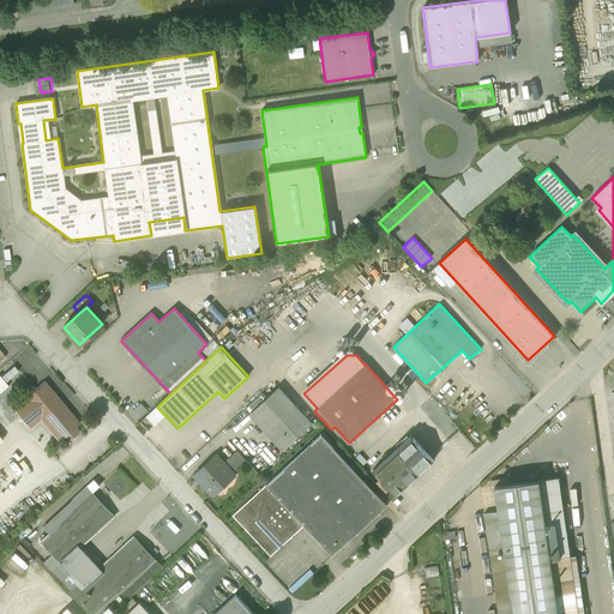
[(0,395),(13,383),(1,372),(0,373),(0,395)]
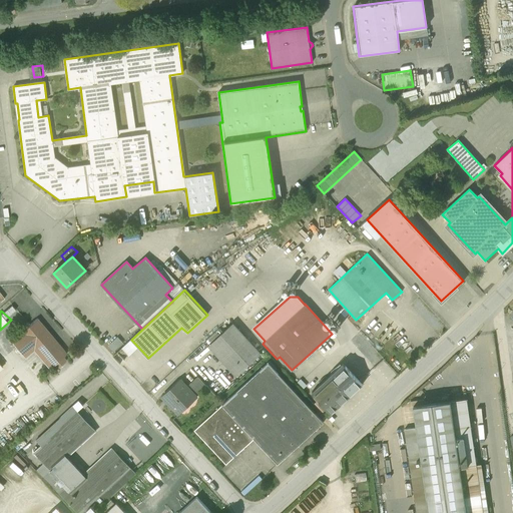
[(37,319),(11,341),(25,358),(34,350),(49,369),(53,366),(56,369),(66,361),(63,357),(67,354),(37,319)]
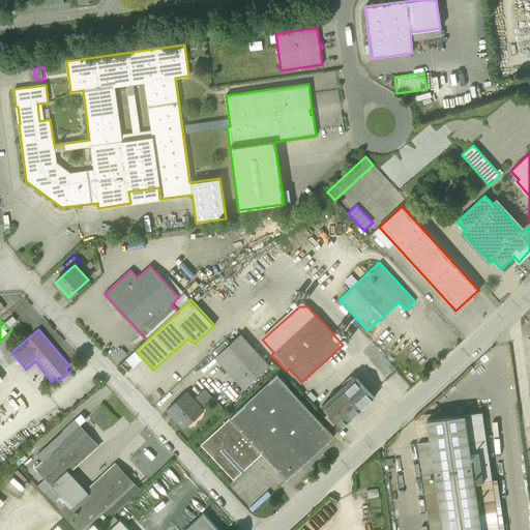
[(268,364),(240,334),(217,355),(245,386),(268,364)]
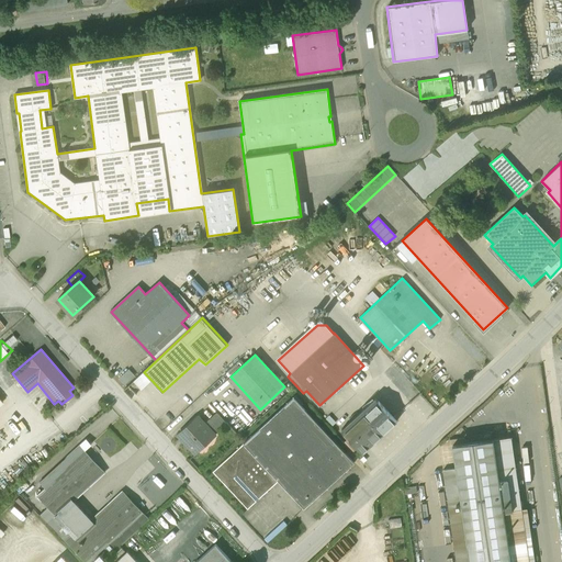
[(128,371),(119,380),(124,385),(134,377),(128,371)]
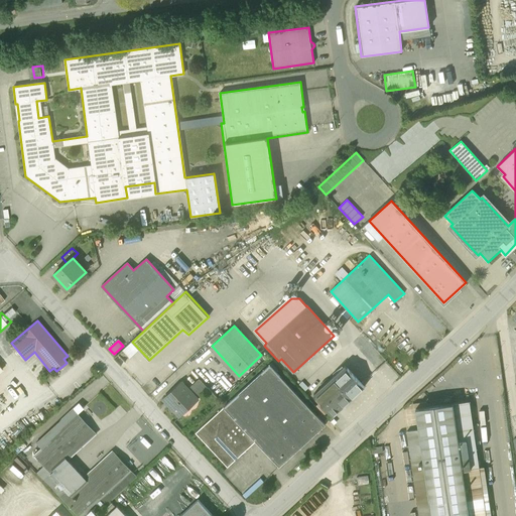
[(224,406),(255,441),(279,468),(326,425),(269,364),(223,406),(224,406)]
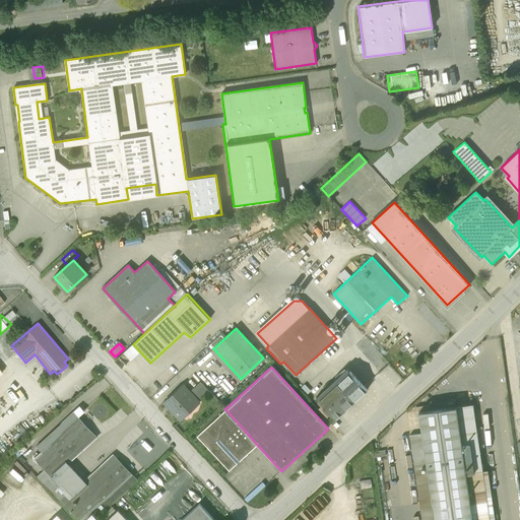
[(354,400),(335,379),(335,380),(337,383),(319,399),(317,396),(316,397),(335,418),(354,400)]
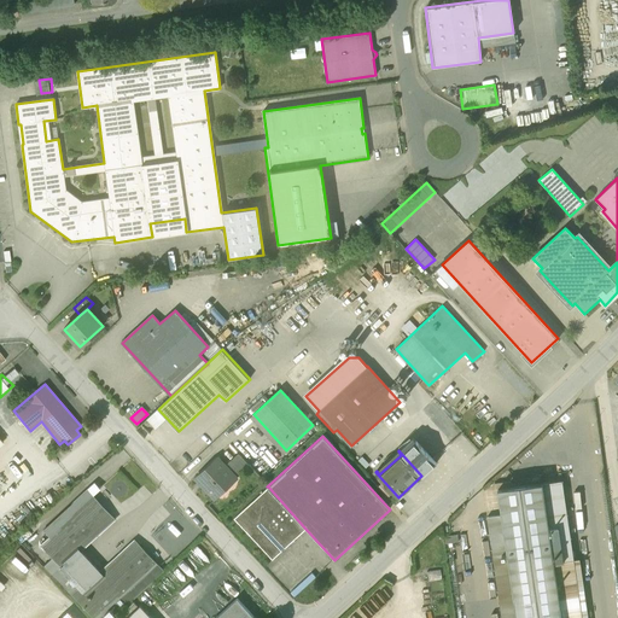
[(238,453),(227,464),(237,476),(249,465),(238,453)]
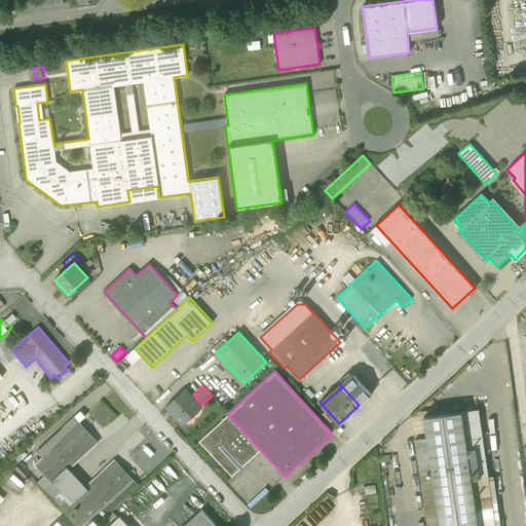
[(184,388),(167,404),(175,411),(173,413),(184,424),(191,417),(189,414),(198,406),(200,408),(201,408),(184,388)]
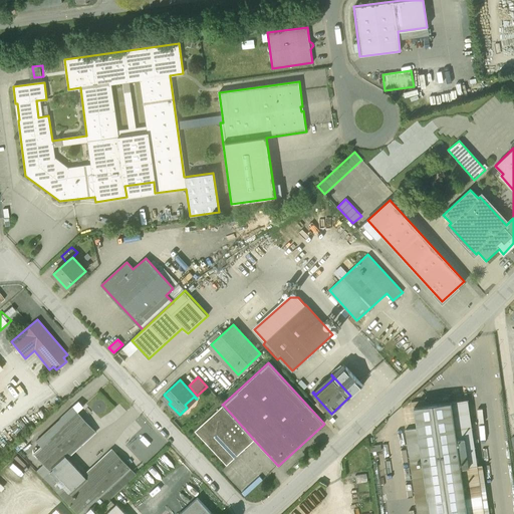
[(451,401),(415,406),(418,429),(429,513),(487,513),(481,467),(477,468),(473,437),(468,399),(451,401)]
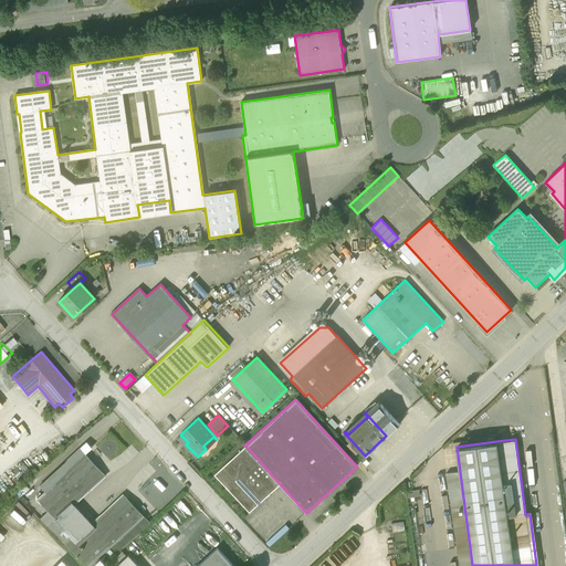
[(245,446),(215,474),(249,513),(280,484),(245,446)]
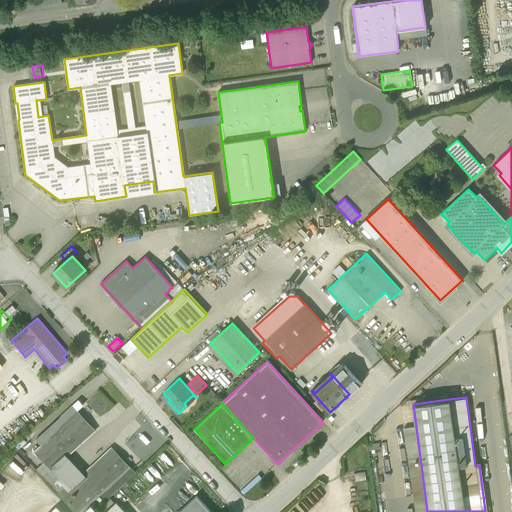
[(84,476),(64,454),(93,427),(77,410),(33,450),(65,486),(59,492),(77,511),(80,511),(130,467),(114,449),(84,476)]
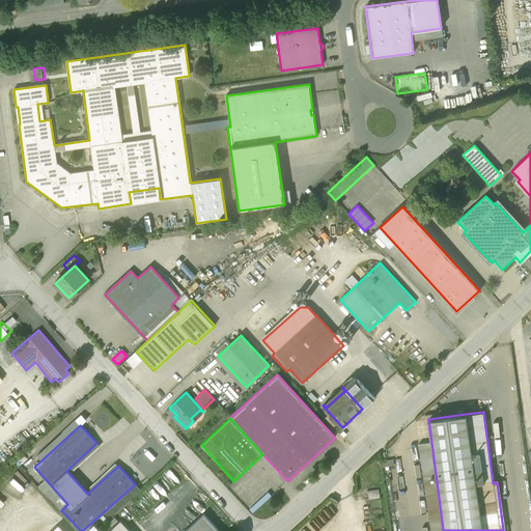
[(106,432),(99,437),(103,444),(109,441),(106,432)]
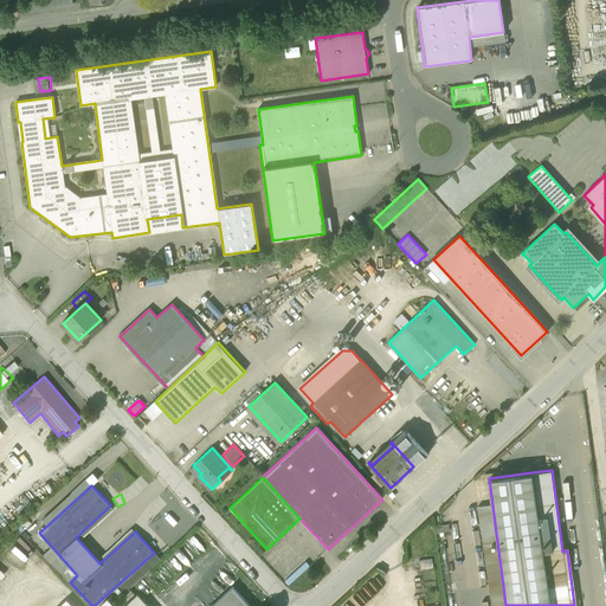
[(505,605),(492,505),(477,507),(490,605),(505,605)]
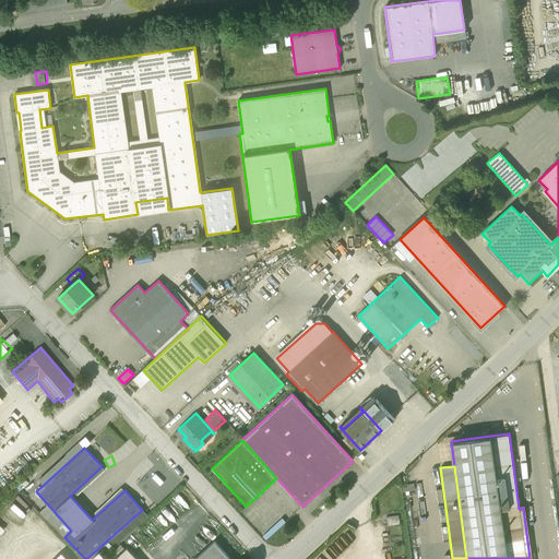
[(0,512),(0,535),(37,507),(26,492),(0,512)]
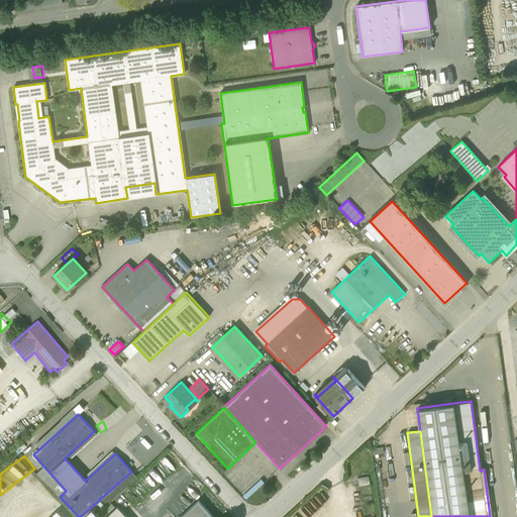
[(248,499),(267,482),(261,476),(242,493),(248,499)]
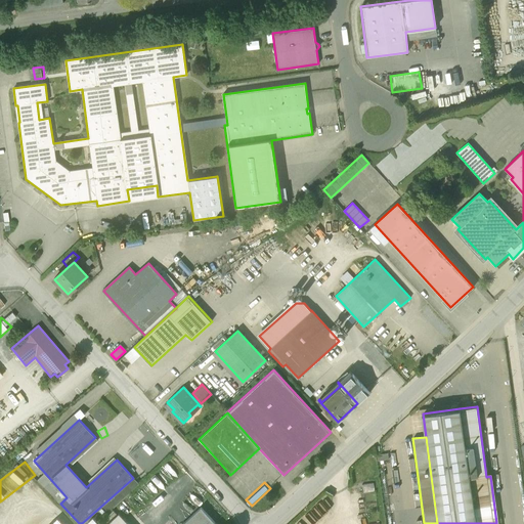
[(366,493),(377,491),(376,484),(365,487),(366,493)]
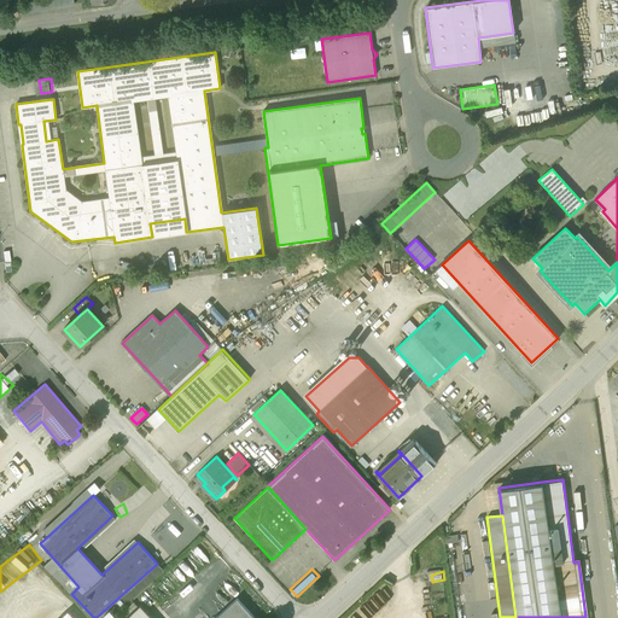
[(215,617),(255,617),(237,599),(215,617)]
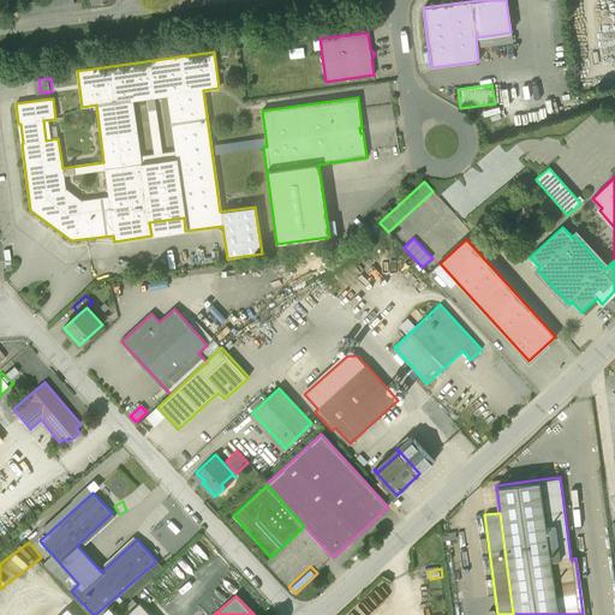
[(150,614),(139,603),(125,614),(150,614)]
